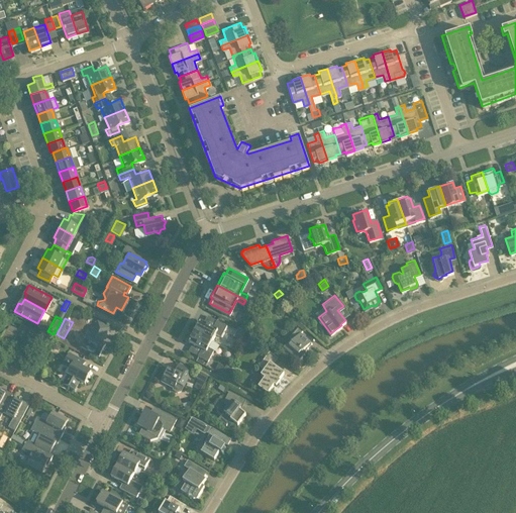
[(215,318),(212,325),(199,318),(199,319),(197,318),(195,323),(196,324),(194,329),(193,328),(193,329),(211,338),(214,331),(220,334),(226,323),(215,318)]
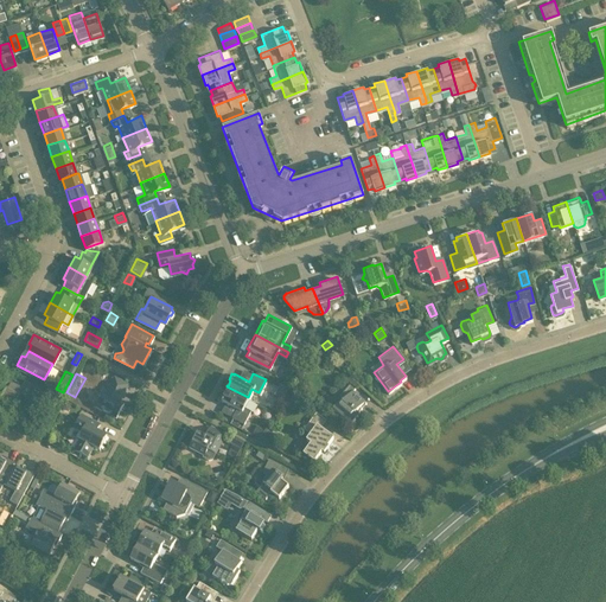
[(114,375),(108,385),(104,391),(102,390),(95,404),(115,415),(122,401),(119,398),(127,382),(114,375)]
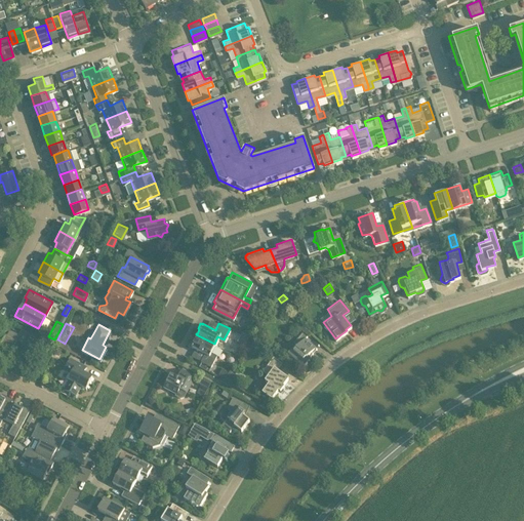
[(21,327),(17,333),(8,328),(5,334),(4,334),(0,342),(0,347),(10,352),(12,348),(18,351),(26,337),(30,339),(33,333),(21,327)]
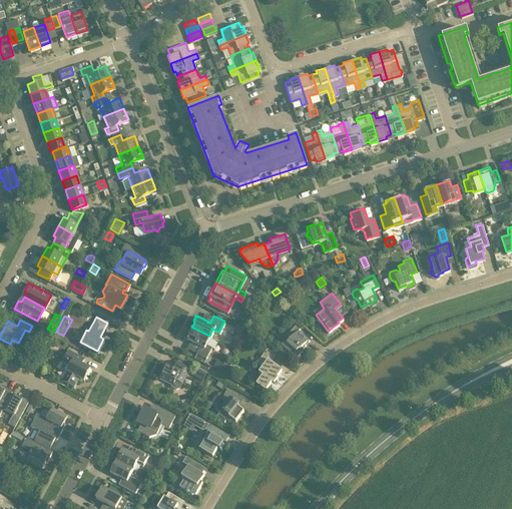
[(302,347),(309,339),(298,329),(299,327),(295,323),(284,335),(287,337),(280,344),(285,348),(283,350),(289,356),(291,353),(296,357),(303,349),(302,347)]
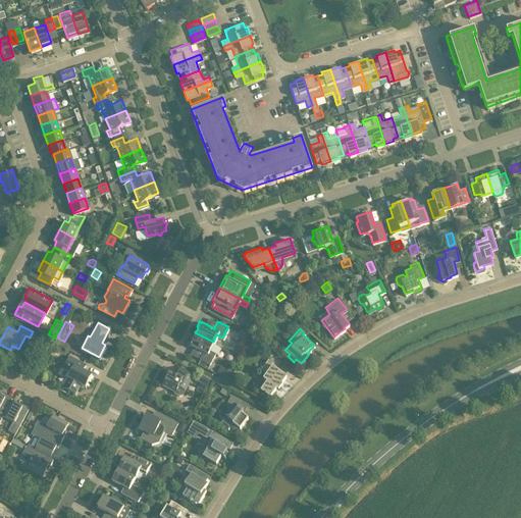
[(215,352),(209,349),(213,342),(195,332),(193,338),(191,337),(188,342),(190,343),(202,350),(199,357),(209,363),(215,352)]
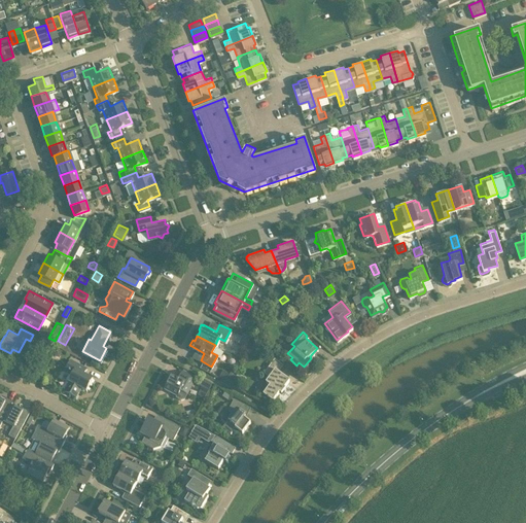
[(58,355),(61,348),(55,345),(51,351),(58,355)]
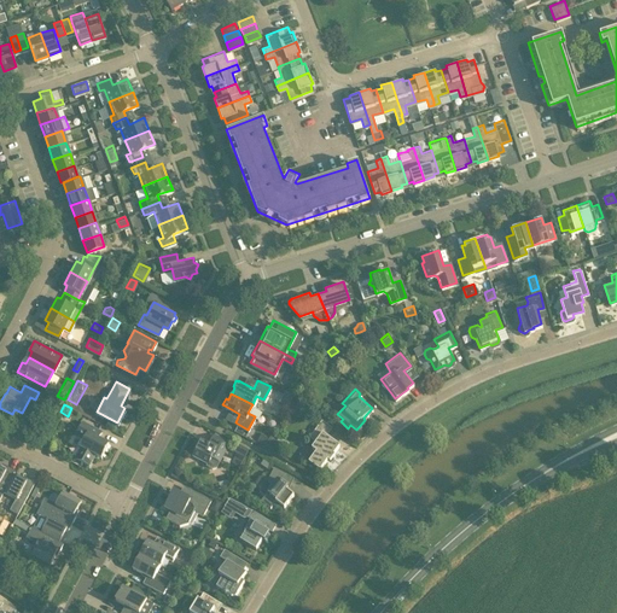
[(325,433),(331,425),(320,418),(308,435),(315,439),(310,445),(315,448),(308,459),(319,467),(326,456),(329,459),(333,451),(332,451),(338,443),(325,433)]
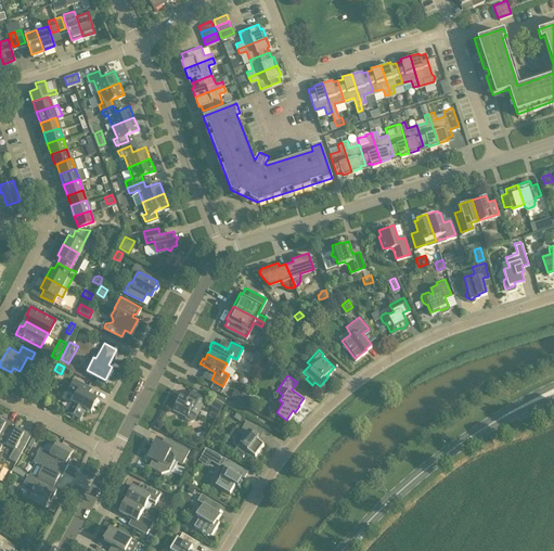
[(79,417),(85,407),(90,409),(97,396),(88,392),(90,386),(73,376),(67,388),(75,393),(66,409),(79,417)]
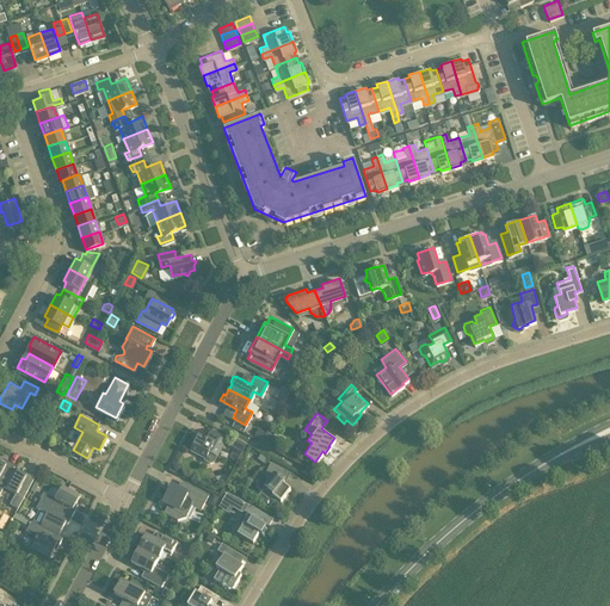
[(211,427),(205,437),(198,432),(190,447),(204,456),(203,457),(209,461),(213,459),(221,445),(226,434),(211,427)]
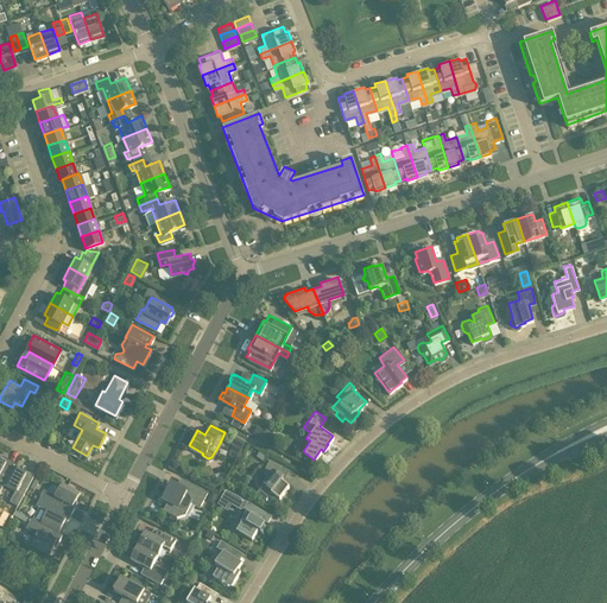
[(252,435),(258,438),(263,430),(255,426),(252,435)]
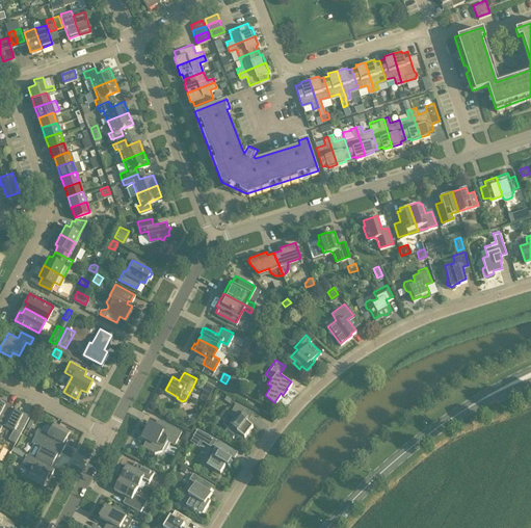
[(229,383),(236,387),(240,379),(233,375),(229,383)]
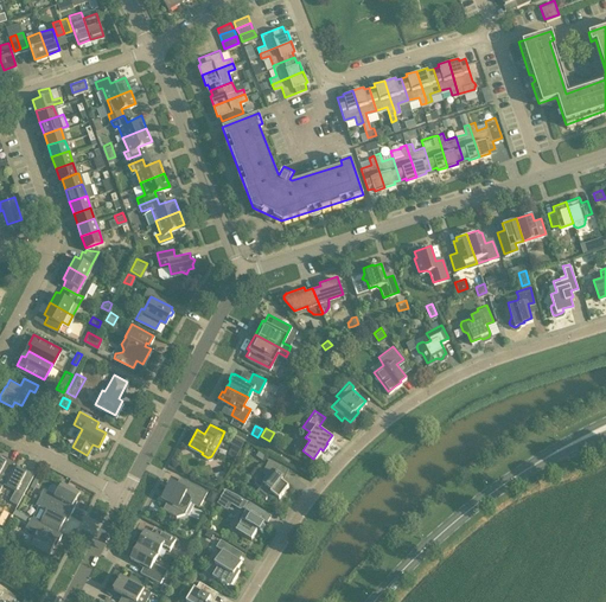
[(234,435),(229,442),(238,447),(243,440),(234,435)]
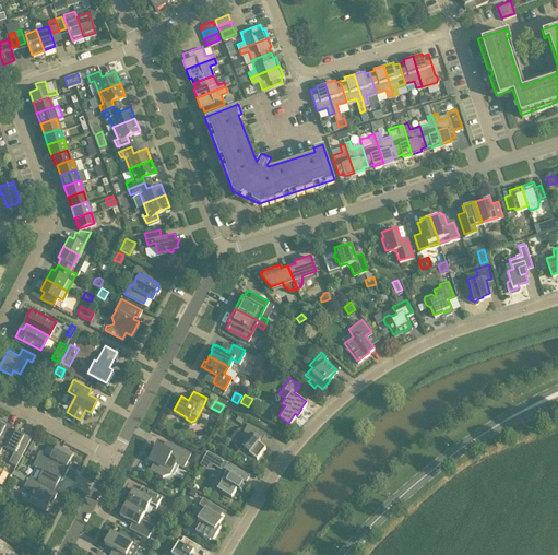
[(234,417),(241,422),(245,416),(237,412),(234,417)]
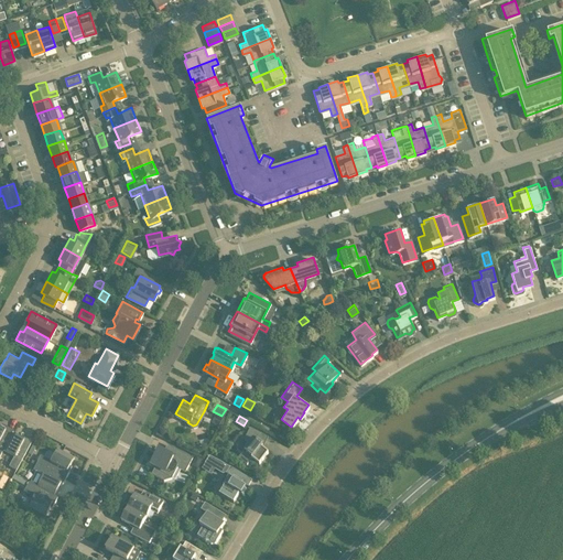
[(0,450),(1,448),(10,430),(11,430),(11,429),(6,426),(4,427),(0,424),(0,450)]
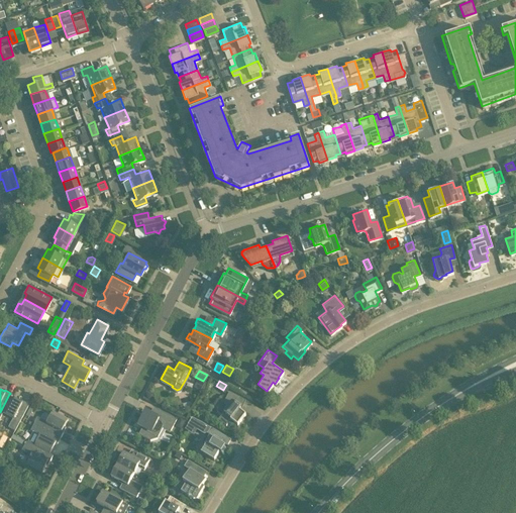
[(222,400),(227,404),(217,417),(225,423),(229,417),(236,422),(244,412),(238,407),(239,405),(235,402),(239,395),(228,389),(222,400)]
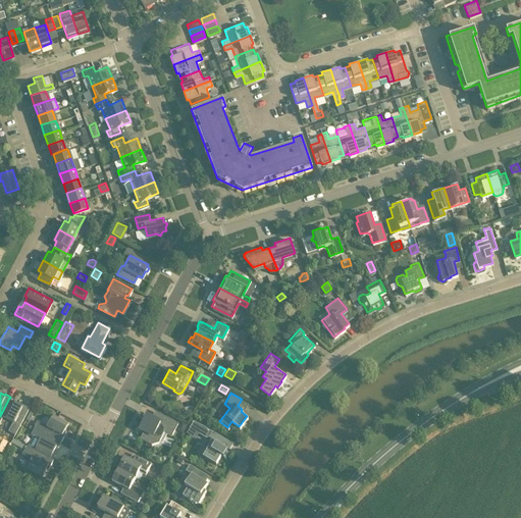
[(1,414),(12,419),(7,428),(14,432),(29,406),(22,403),(21,404),(10,398),(9,398),(1,414)]
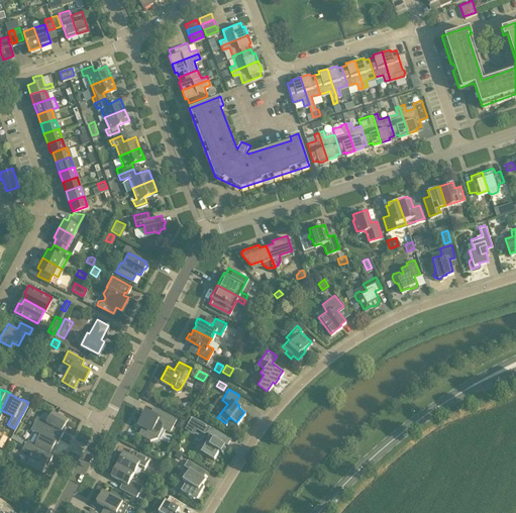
[(153,413),(144,409),(137,422),(141,424),(137,431),(149,438),(157,435),(162,426),(169,429),(176,417),(158,407),(153,413)]
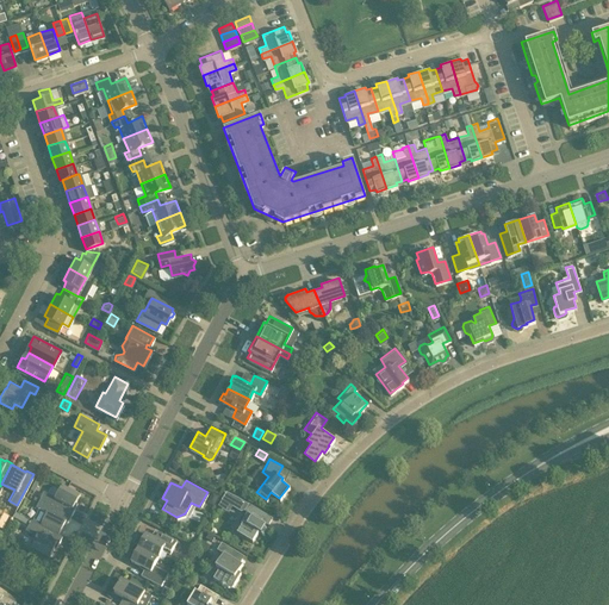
[(39,498),(58,507),(70,513),(74,506),(72,505),(79,492),(61,482),(54,496),(43,490),(39,498)]
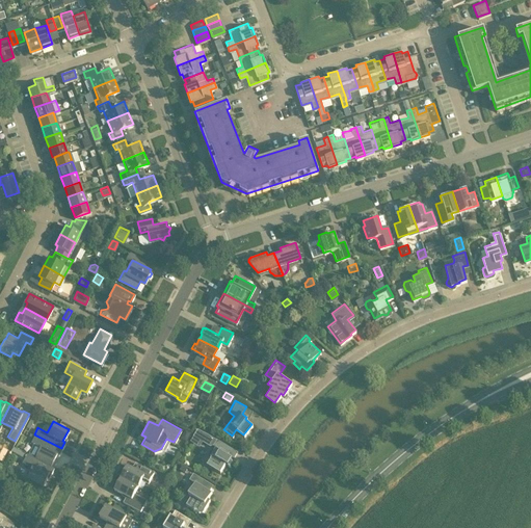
[(197,426),(192,434),(208,444),(212,443),(214,444),(209,452),(211,454),(206,463),(219,471),(224,463),(227,464),(231,456),(227,454),(228,452),(233,455),(237,450),(215,437),(215,438),(197,426)]
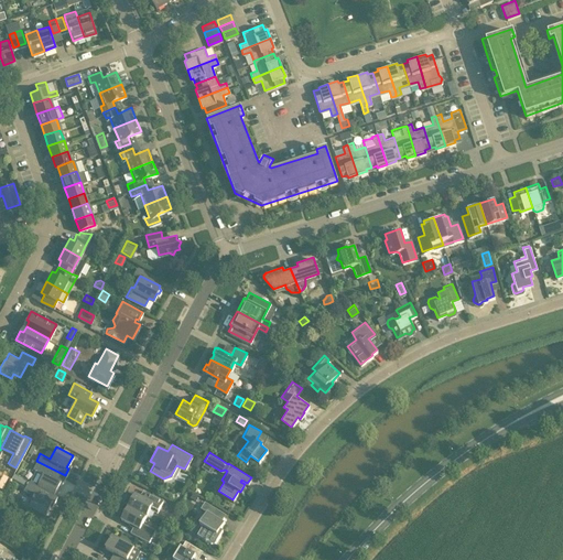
[(192,462),(197,465),(203,455),(196,453),(192,462)]
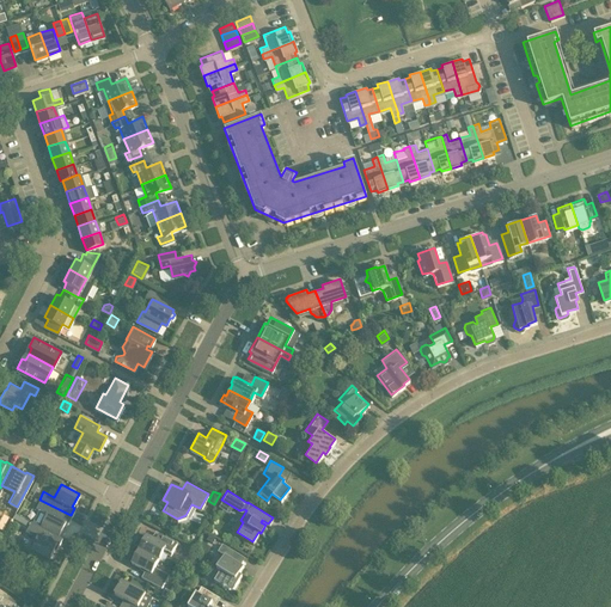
[(41,526),(49,529),(57,534),(57,533),(65,521),(67,522),(71,515),(59,509),(40,500),(35,508),(47,513),(41,525),(41,526)]
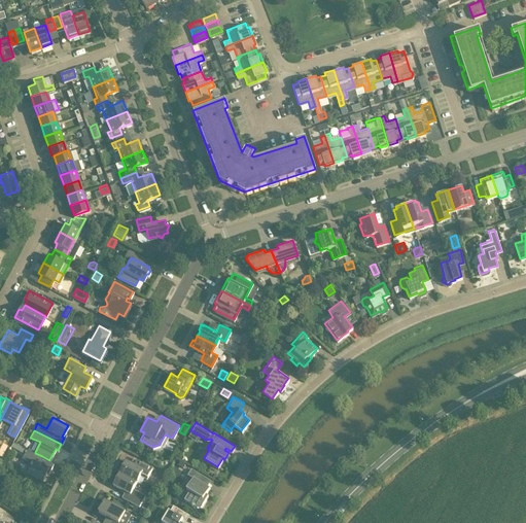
[(25,448),(12,441),(10,444),(24,451),(25,448)]
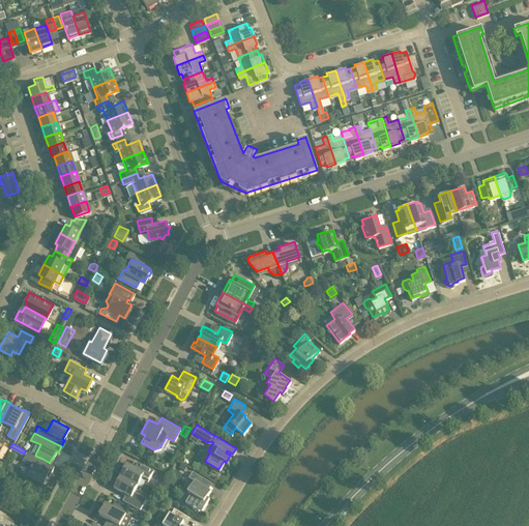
[(50,463),(42,459),(35,456),(35,455),(25,450),(24,454),(21,459),(30,464),(26,473),(42,481),(49,470),(50,470),(54,464),(50,462),(50,463)]
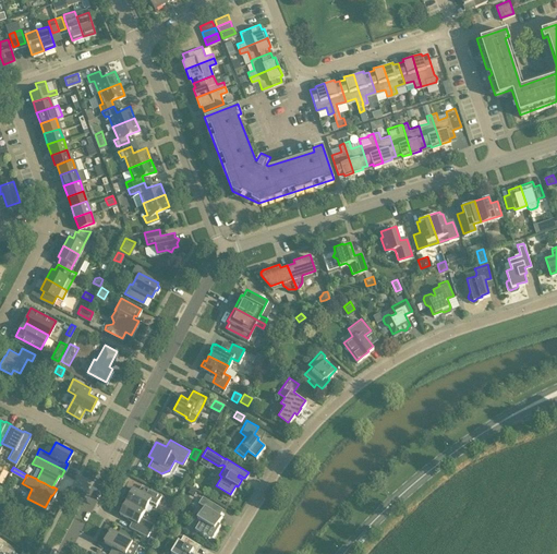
[(144,484),(141,491),(132,486),(125,498),(144,508),(147,502),(155,505),(161,493),(144,484)]
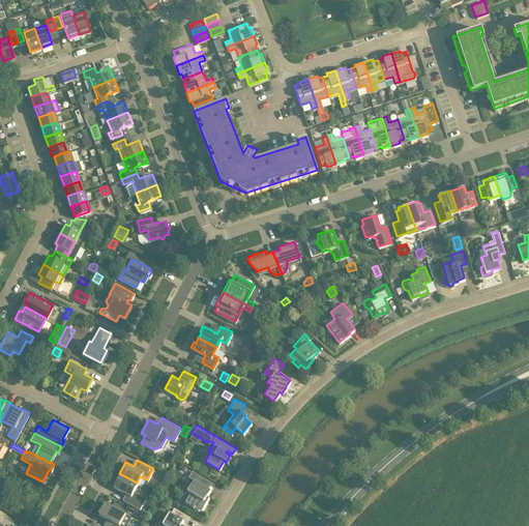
[(187,475),(194,478),(186,491),(189,493),(184,501),(200,510),(208,497),(206,495),(210,489),(200,483),(204,476),(192,469),(187,475)]
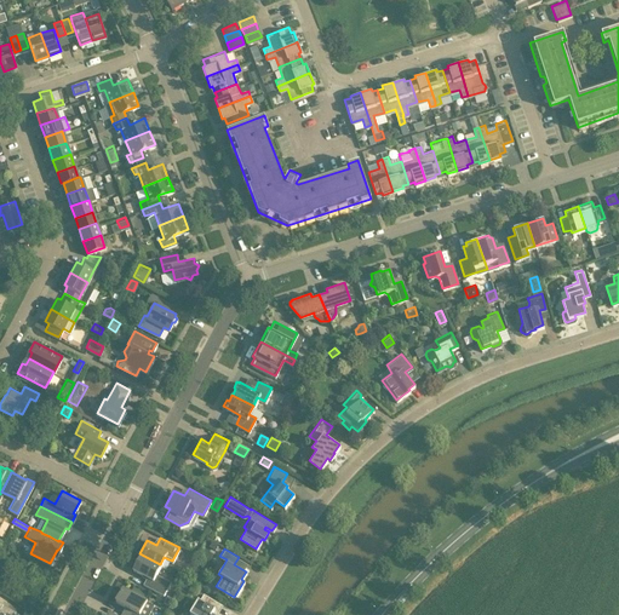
[(170,580),(155,573),(160,564),(139,553),(132,568),(145,575),(142,582),(162,593),(170,580)]
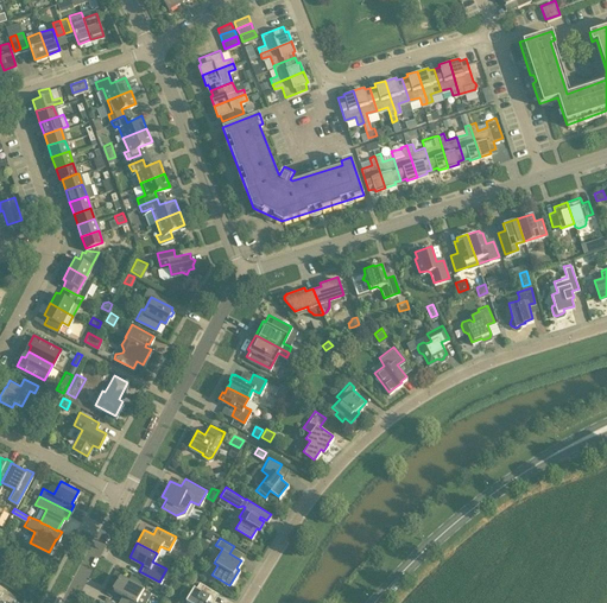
[(120,575),(113,588),(128,596),(125,602),(143,602),(137,600),(143,586),(120,575)]
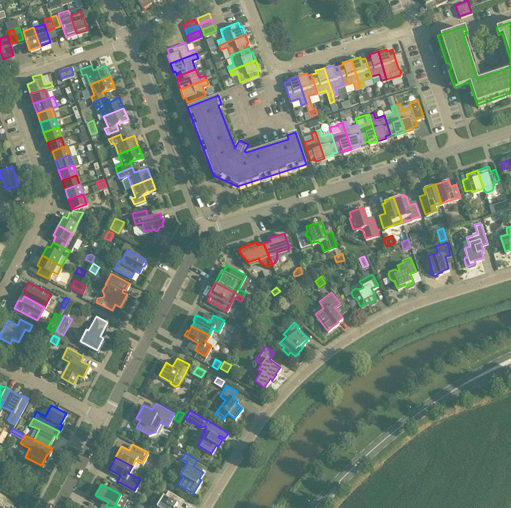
[(177,507),(174,506),(176,502),(180,496),(167,489),(164,494),(163,493),(156,505),(161,507),(177,507)]
